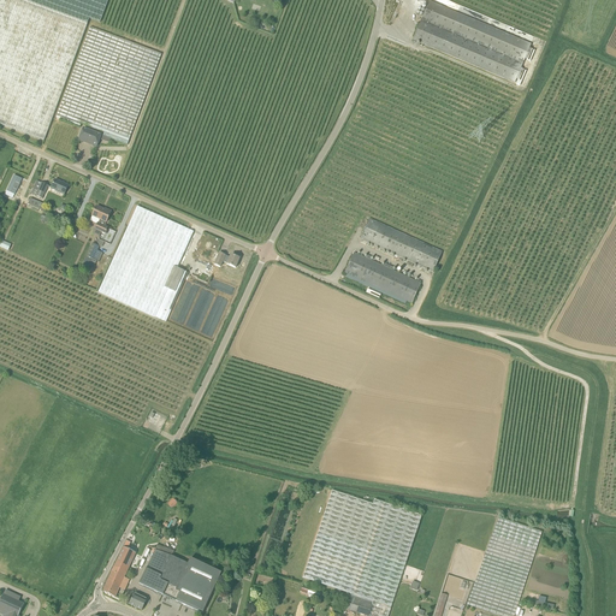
[(0,0),(0,124),(43,141),(88,24),(22,0),(0,0)]
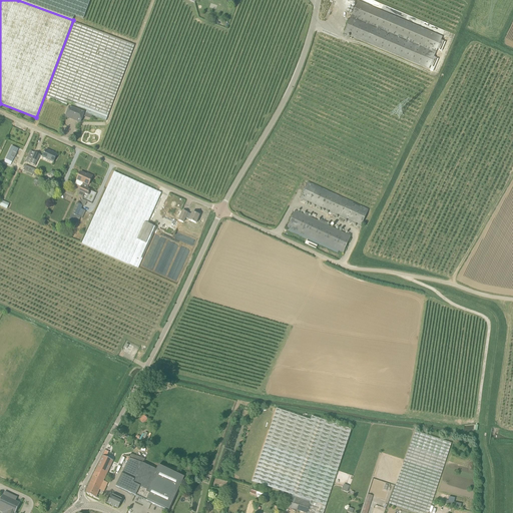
[(18,0),(73,20),(74,16),(83,19),(90,0),(18,0)]
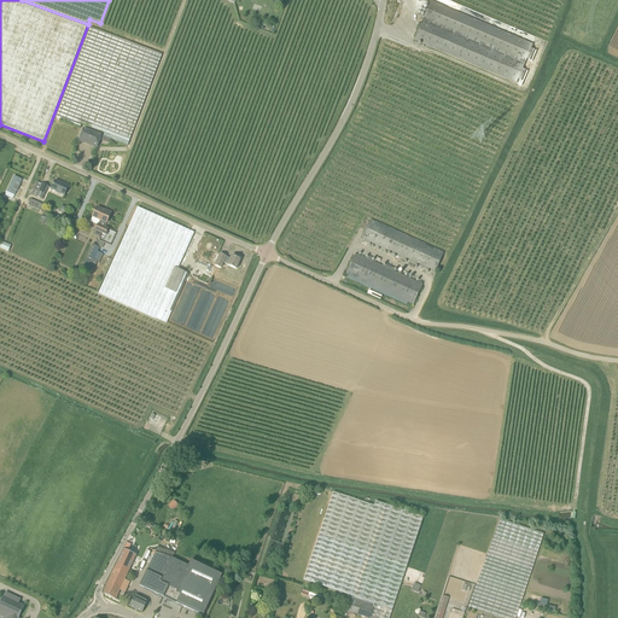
[(431,3),(414,40),(516,83),(532,45),(431,3)]
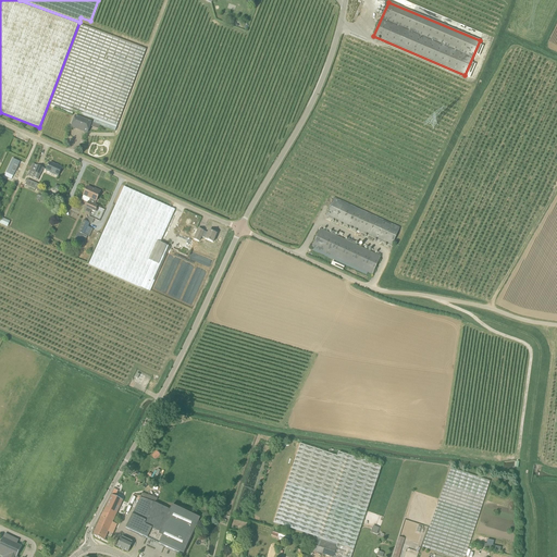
[(82,25),(52,102),(51,107),(72,115),(73,112),(95,120),(94,123),(115,132),(116,126),(147,49),(82,25)]
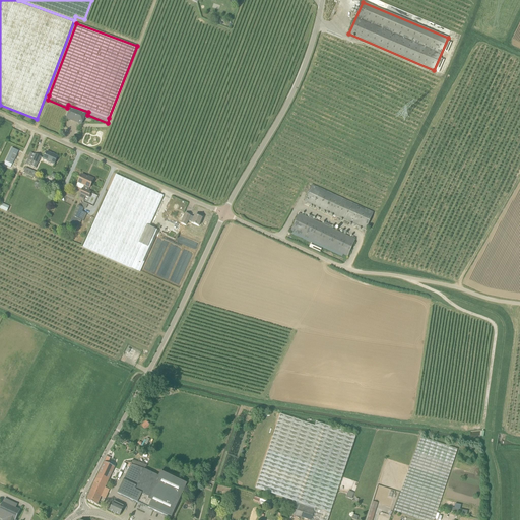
[(82,124),(85,115),(70,109),(67,118),(82,124)]
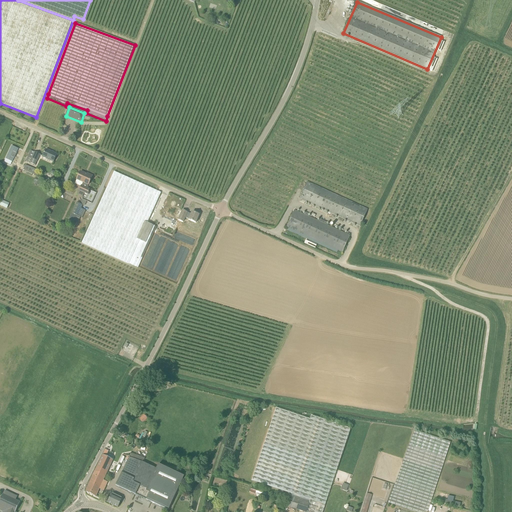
[(14,159),(16,154),(16,153),(18,149),(12,146),(6,159),(12,162),(14,158),(14,159)]
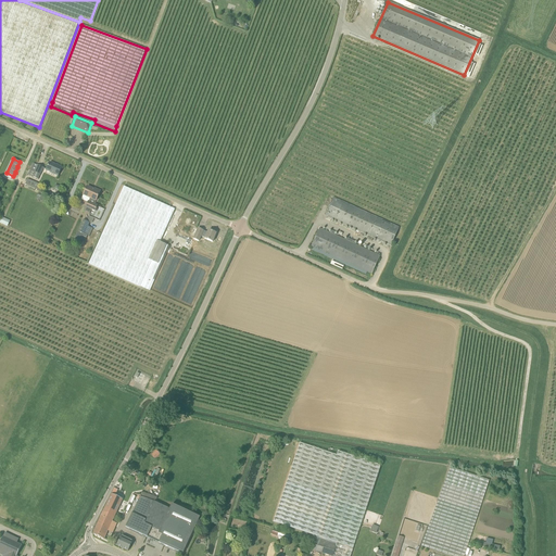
[(62,168),(50,163),(47,171),(58,176),(62,168)]
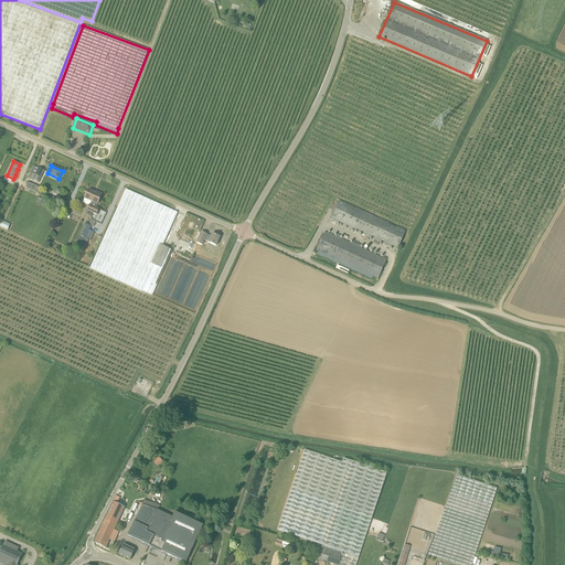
[(38,168),(35,176),(33,180),(39,182),(41,178),(44,171),(38,168)]
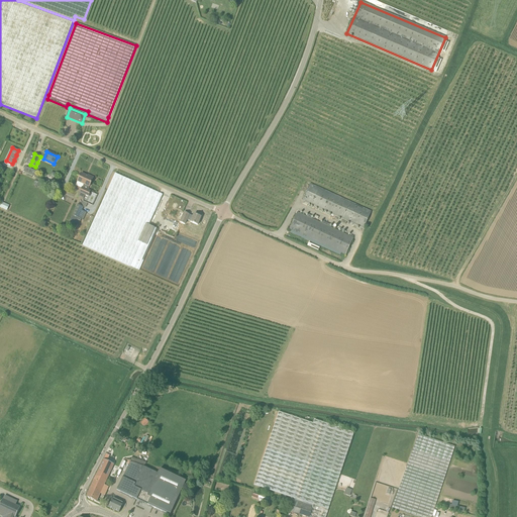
[(36,178),(38,173),(25,167),(23,172),(36,178)]
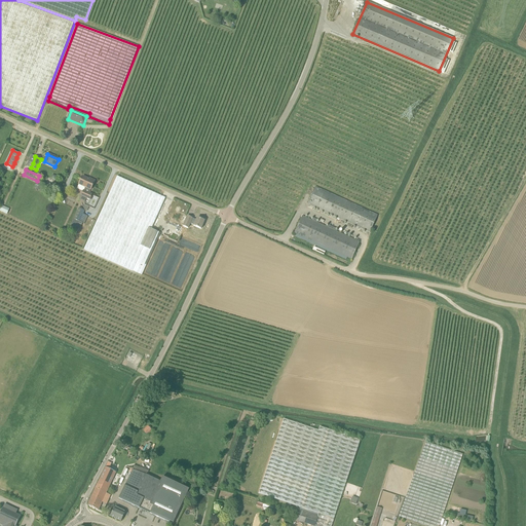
[(82,177),(79,185),(77,188),(83,191),(81,196),(90,199),(92,195),(89,194),(95,181),(89,179),(89,180),(82,177)]
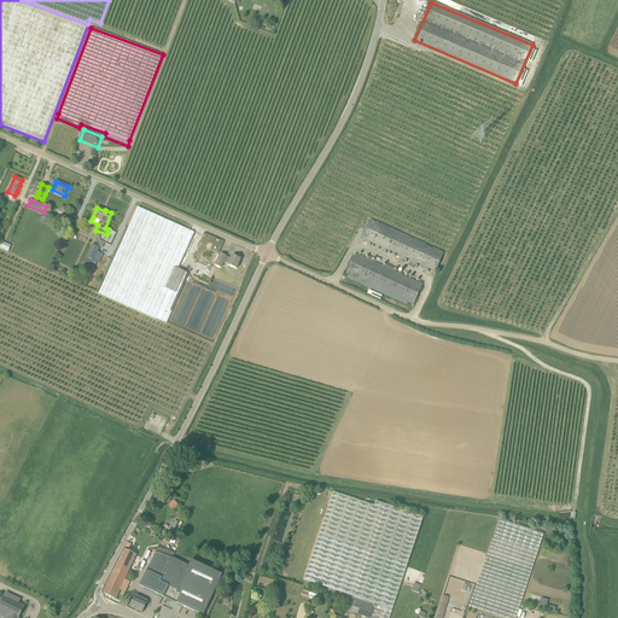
[(190,275),(185,273),(179,270),(194,233),(138,208),(135,213),(99,293),(168,324),(190,275)]
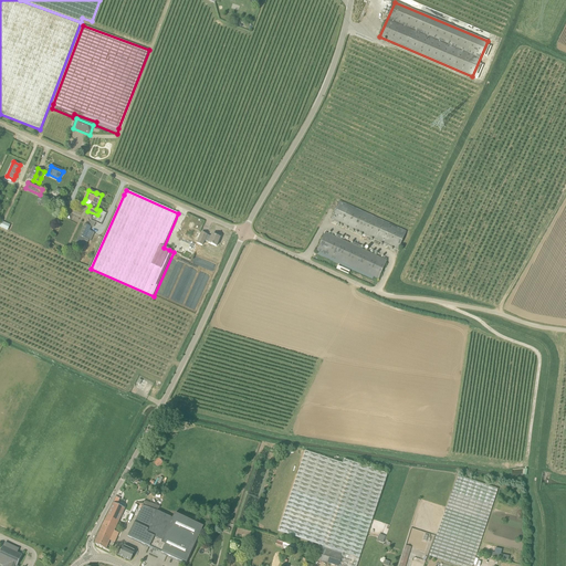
[(398,250),(406,232),(341,202),(332,220),(398,250)]
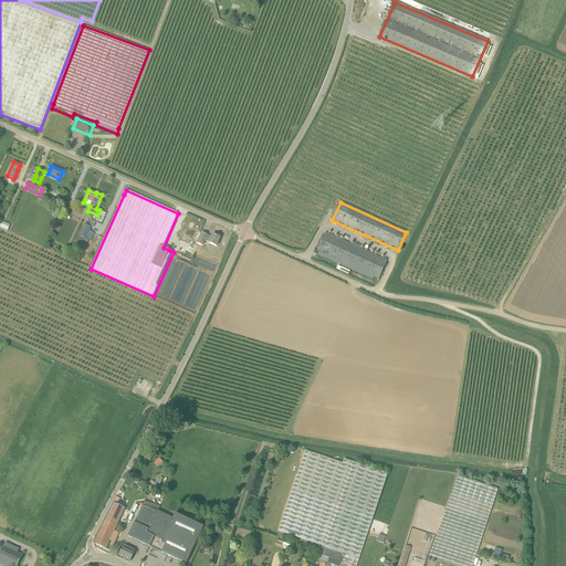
[(9,231),(11,224),(3,221),(1,228),(9,231)]
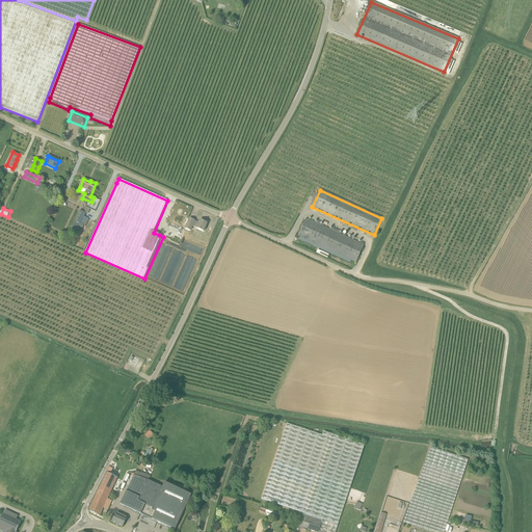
[(81,224),(84,217),(85,213),(80,211),(72,227),(78,230),(80,227),(83,228),(83,225),(81,224)]
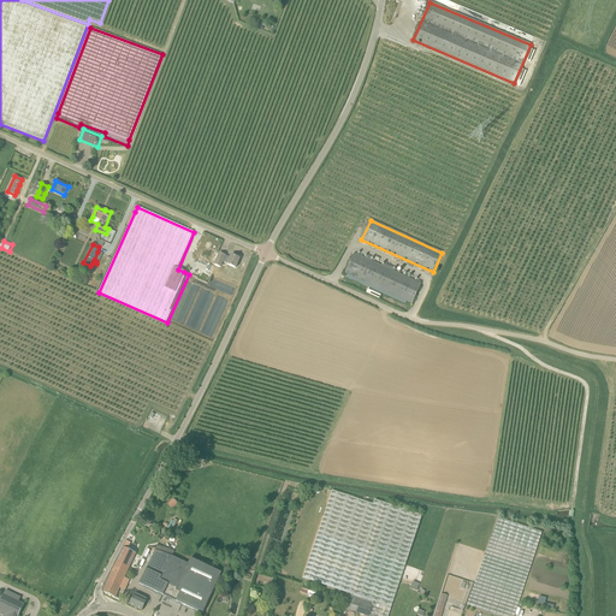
[(219,254),(214,266),(220,267),(223,262),(227,264),(227,265),(236,268),(240,259),(231,255),(230,259),(225,256),(219,254)]
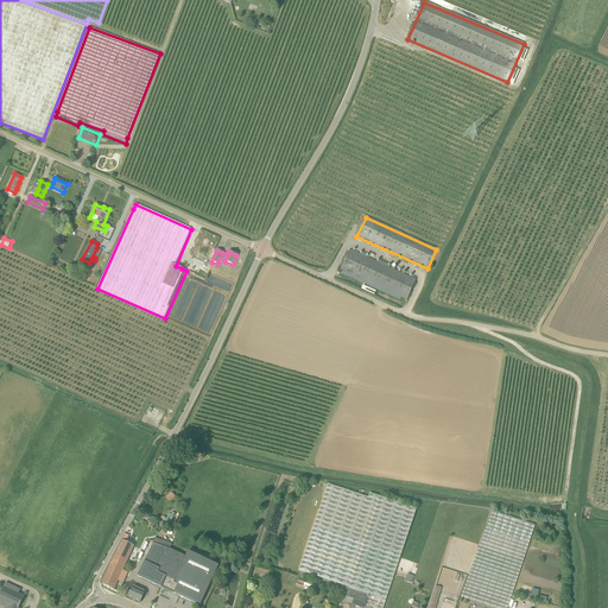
[(350,251),(341,270),(406,299),(416,280),(350,251)]
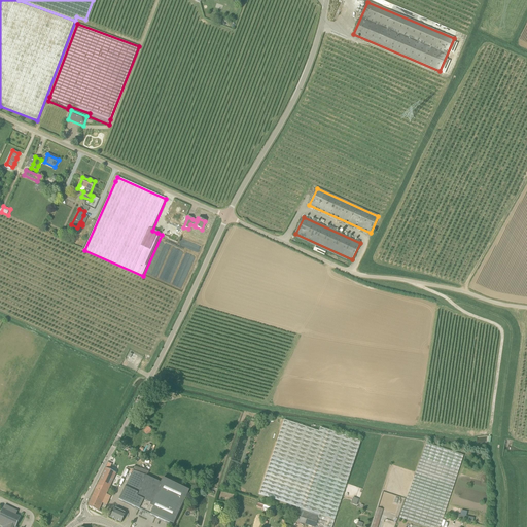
[(269,498),(300,508),(319,515),(335,519),(360,441),(321,428),(320,432),(284,420),(259,495),(269,498)]
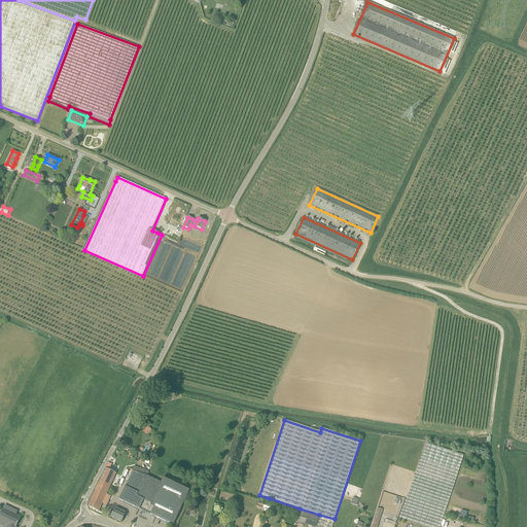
[(427,526),(440,526),(449,501),(463,455),(425,443),(401,513),(399,518),(427,526)]
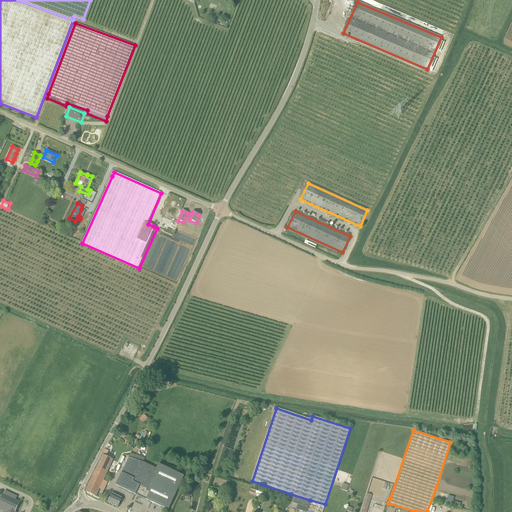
[(112,460),(103,455),(97,468),(107,472),(112,460)]
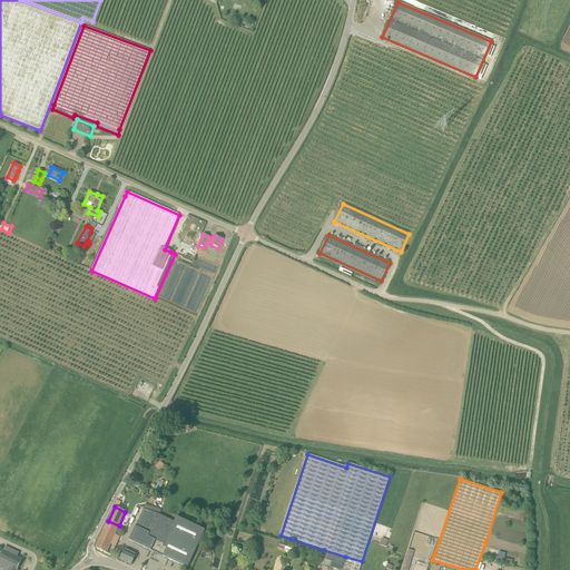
[(129,540),(187,568),(205,531),(176,517),(174,521),(159,514),(144,509),(129,540)]
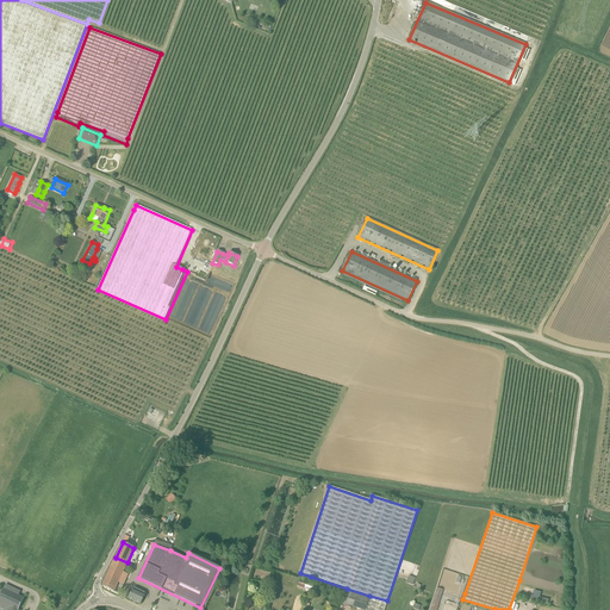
[(113,592),(128,562),(116,558),(103,586),(113,592)]
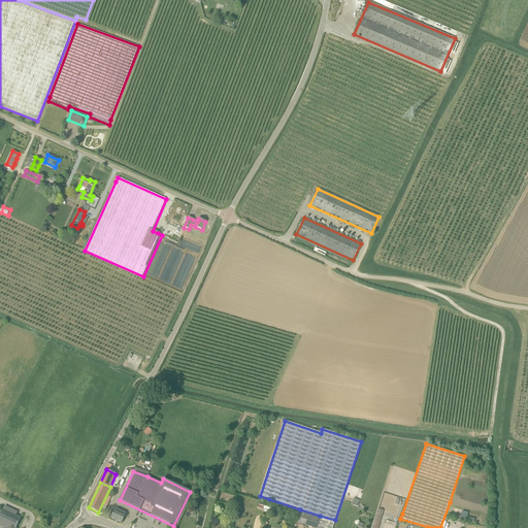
[(276,509),(265,505),(259,503),(257,509),(262,512),(274,516),(276,509)]
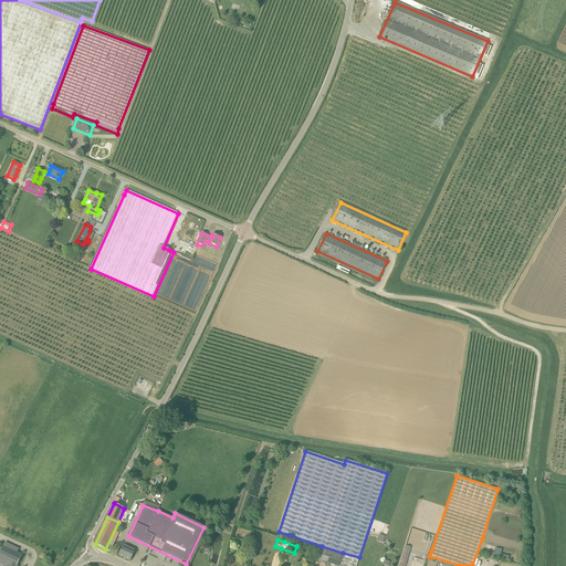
[(118,549),(116,554),(130,561),(135,551),(124,545),(122,551),(118,549)]
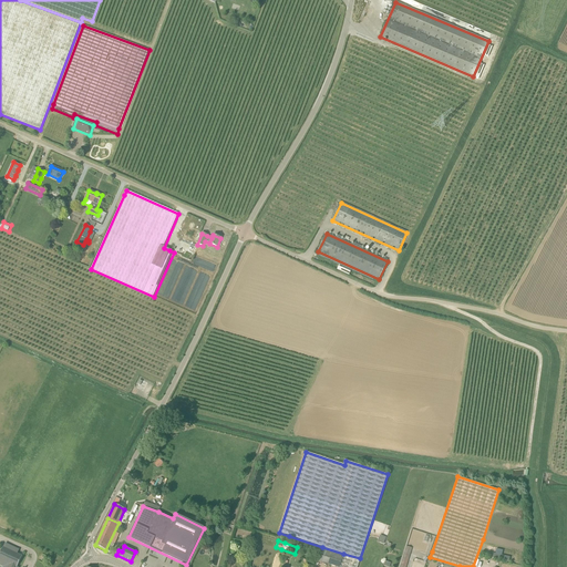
[(406,546),(399,566),(405,566),(412,548),(406,546)]
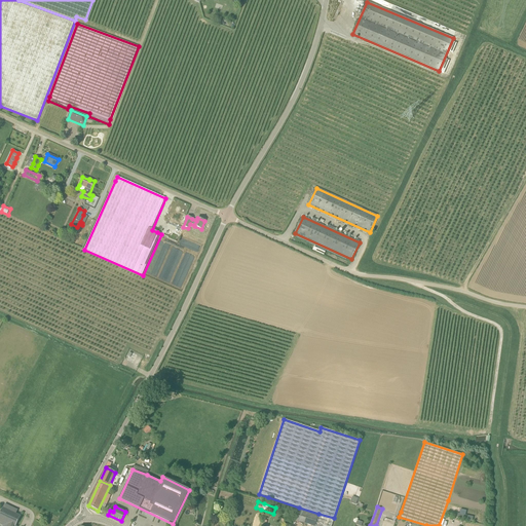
[(4,525),(15,525),(21,516),(3,508),(0,513),(0,520),(6,523),(4,525)]
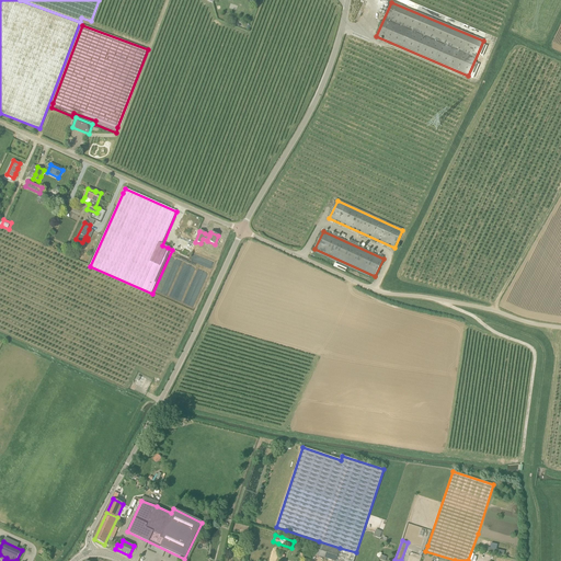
[(335,560),(338,557),(340,548),(319,541),(315,556),(332,560),(335,560)]
